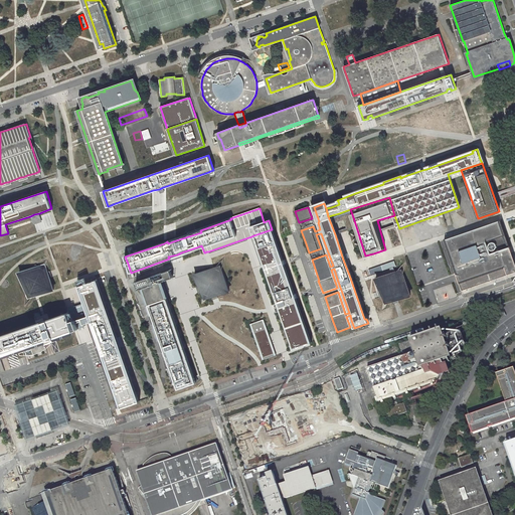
[(352,228),(356,226),(352,214),(350,209),(333,214),(328,216),(335,234),(345,230),(347,229),(352,228)]
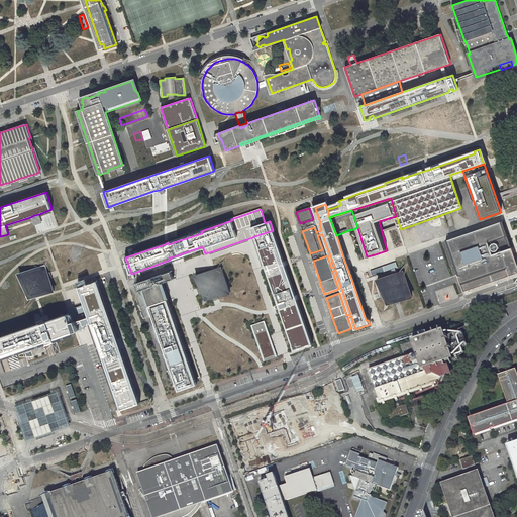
[(40,223),(49,221),(39,214),(34,215),(30,217),(33,225),(34,225),(40,223)]
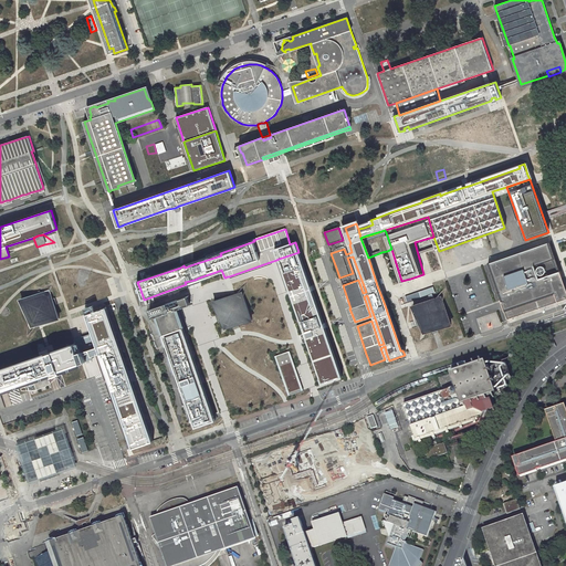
[(565,292),(562,280),(561,278),(562,276),(559,270),(558,271),(548,242),(489,263),(509,318),(538,307),(537,302),(547,299),(565,292)]
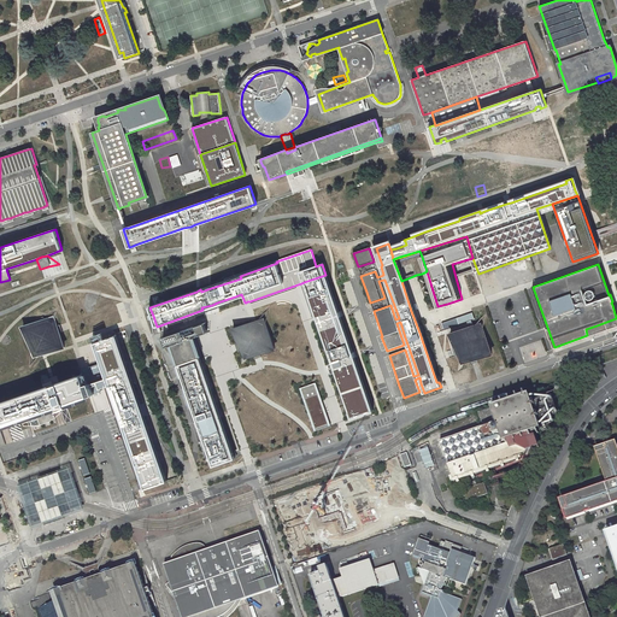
[(325,275),(304,282),(312,306),(318,322),(333,364),(335,371),(336,372),(351,418),(366,413),(372,411),(353,356),(325,275)]
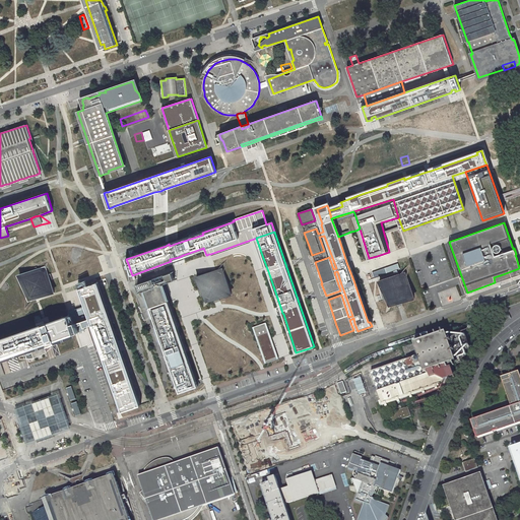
[(397,263),(385,267),(387,272),(397,269),(399,268),(397,263)]
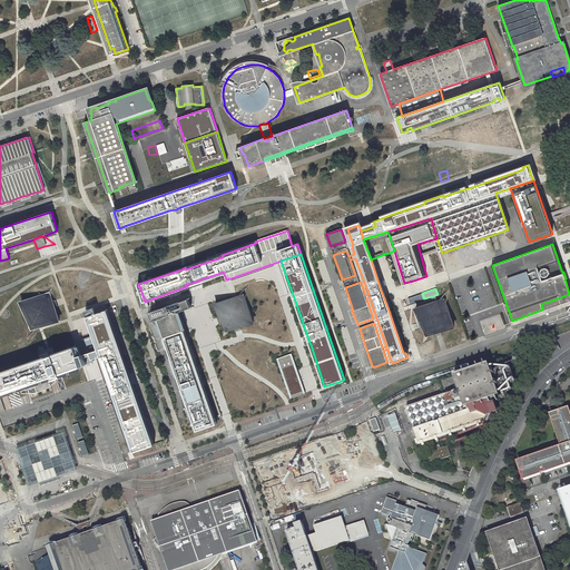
[(244,327),(255,323),(245,294),(243,294),(237,296),(236,296),(235,297),(233,297),(216,304),(220,316),(223,324),(226,333),(235,331),(239,328),(242,328),(244,327)]
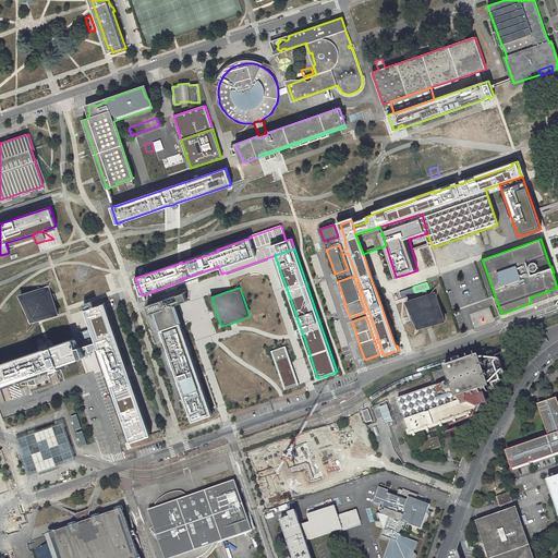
[(411,288),(398,292),(400,298),(413,293),(411,288)]
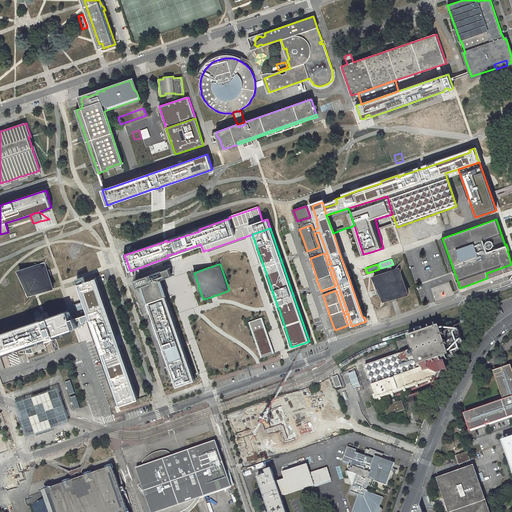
[(47,271),(47,269),(38,265),(37,265),(31,267),(19,271),(28,296),(35,294),(38,293),(54,288),(49,276),(48,273),(47,271)]
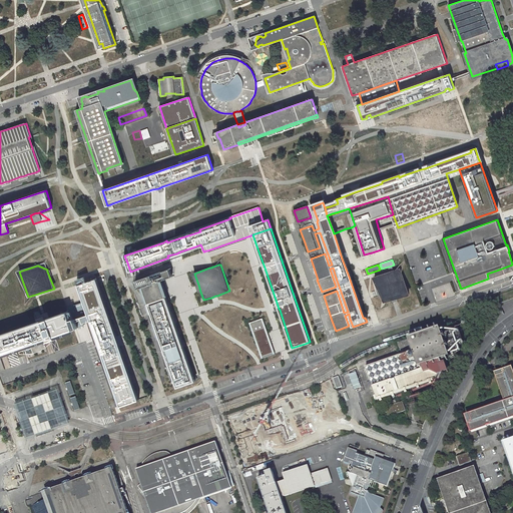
[(397,298),(409,295),(402,274),(401,274),(395,271),(394,271),(393,270),(392,267),(388,268),(390,273),(374,278),(379,289),(376,290),(378,296),(381,295),(382,297),(390,301),(391,300),(392,303),(393,303),(395,302),(398,301),(397,298)]
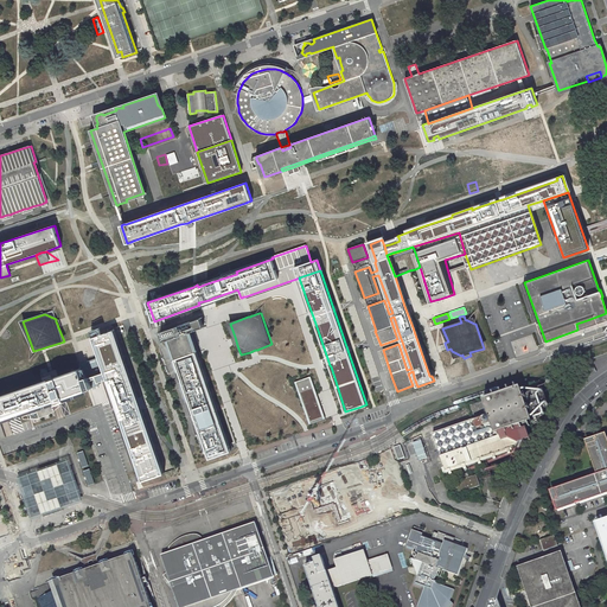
[(203,325),(200,319),(181,325),(160,332),(163,342),(168,339),(176,358),(196,351),(190,332),(203,327),(203,325)]
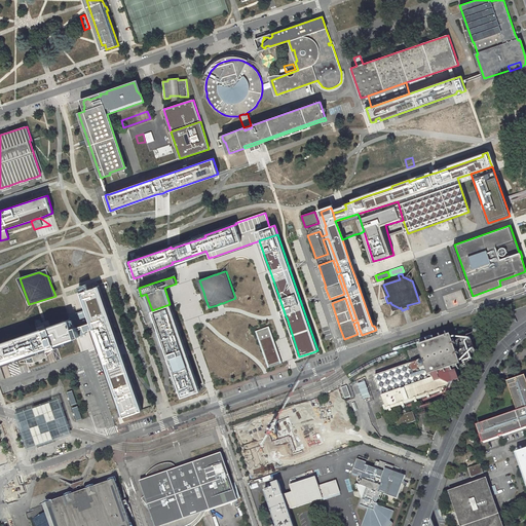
[(86,309),(94,329),(122,410),(122,411),(124,416),(142,410),(141,408),(99,286),(89,289),(83,292),(81,292),(86,309)]
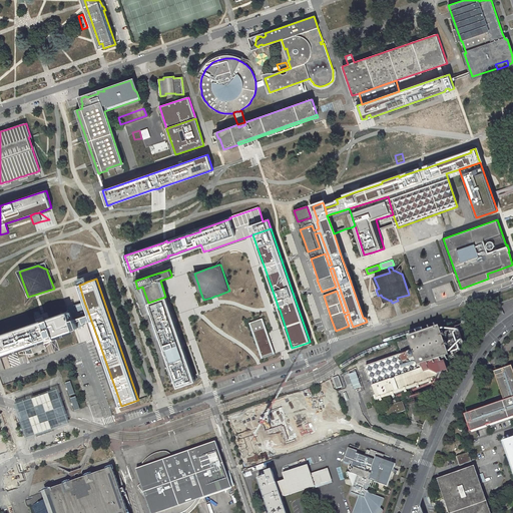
[(177,387),(195,381),(194,378),(166,300),(166,297),(148,303),(149,304),(144,305),(147,314),(151,312),(156,324),(151,326),(156,339),(160,337),(161,339),(161,341),(159,342),(160,346),(163,345),(176,383),(177,387)]
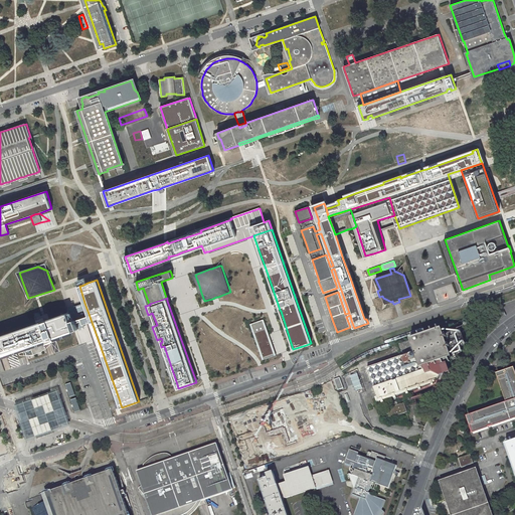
[(92,322),(84,303),(74,307),(75,310),(76,313),(69,315),(68,313),(47,320),(44,322),(0,337),(0,362),(0,361),(0,359),(19,353),(20,356),(23,356),(26,355),(31,355),(36,354),(41,352),(45,349),(43,343),(43,341),(49,338),(49,340),(53,339),(55,338),(55,336),(74,330),(72,324),(76,323),(82,321),(83,325),(92,322)]
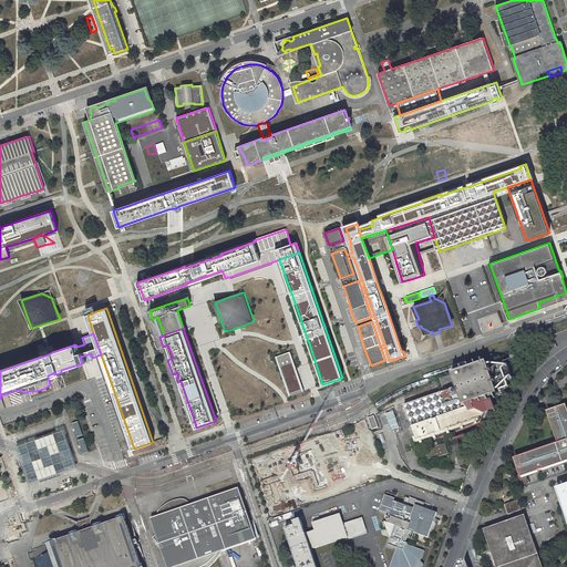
[(290,352),(276,358),(289,397),(305,391),(297,368),(290,352)]
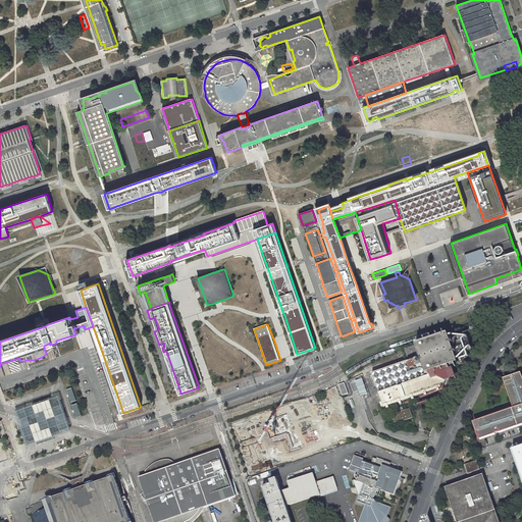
[(457,360),(448,333),(404,349),(408,362),(372,374),(377,387),(375,392),(379,394),(382,404),(383,407),(458,381),(458,380),(453,365),(455,364),(458,363),(457,360)]
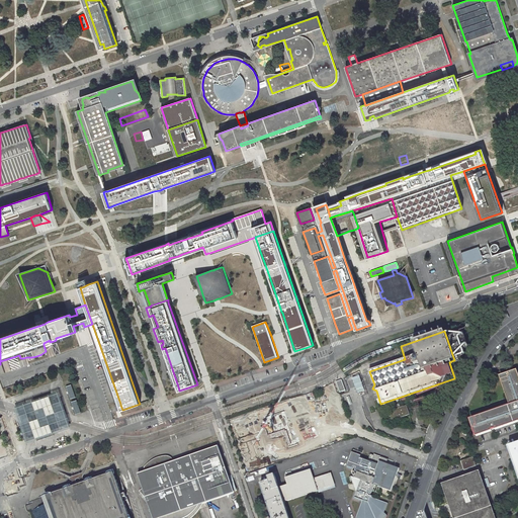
[(55,343),(54,342),(47,344),(44,345),(46,351),(49,349),(52,347),(55,343)]
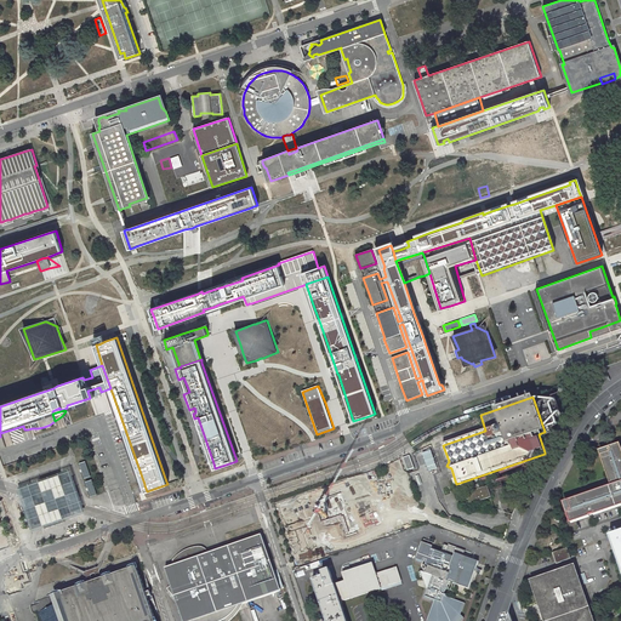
[(620,446),(620,444),(599,451),(608,476),(611,486),(600,490),(563,503),(570,524),(620,506),(620,446)]
